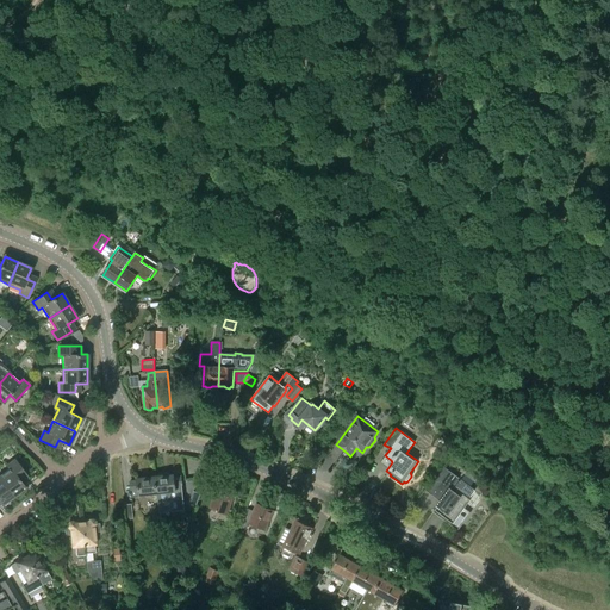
[(8,470),(0,475),(0,479),(13,497),(25,487),(18,478),(25,473),(14,460),(6,466),(8,470)]
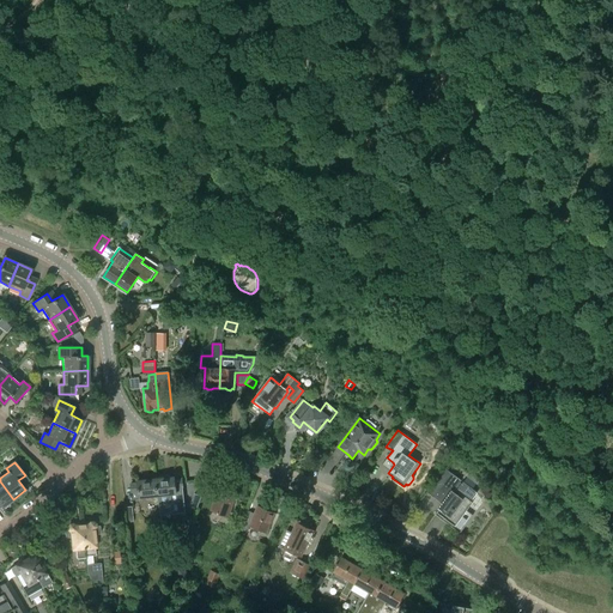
[(442,481),(449,472),(444,468),(437,478),(442,481)]
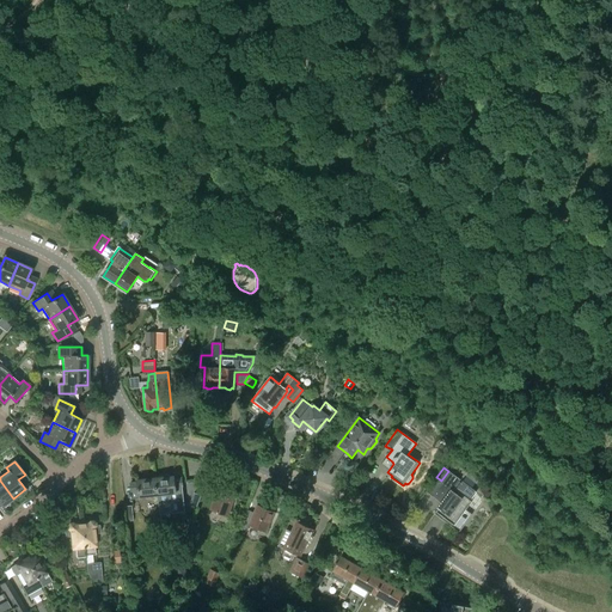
[(470,500),(477,491),(451,472),(433,496),(442,503),(434,514),(459,532),(472,515),(466,509),(472,501),(470,500)]
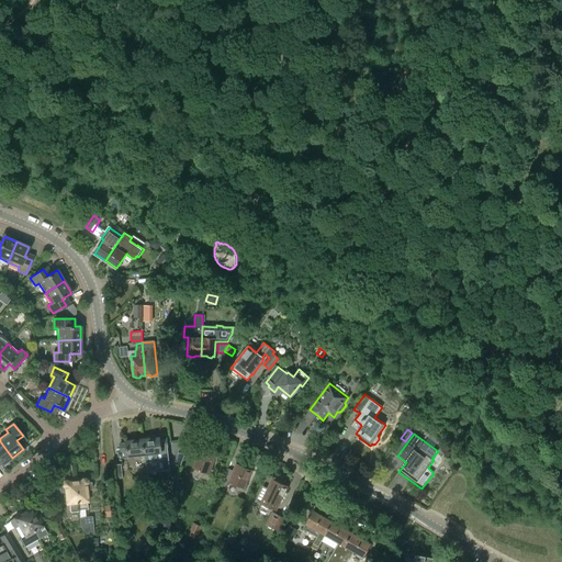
[(143,439),(145,454),(146,463),(169,460),(167,439),(160,439),(160,438),(152,438),(149,437),(146,438),(144,439),(143,439)]
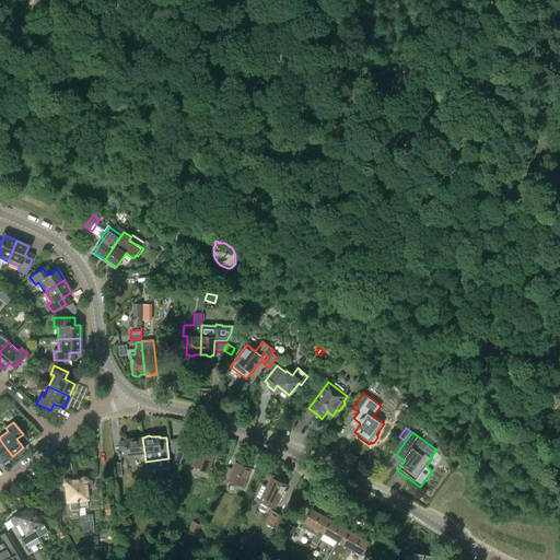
[(121,455),(144,453),(142,438),(126,440),(126,442),(119,443),(121,455)]
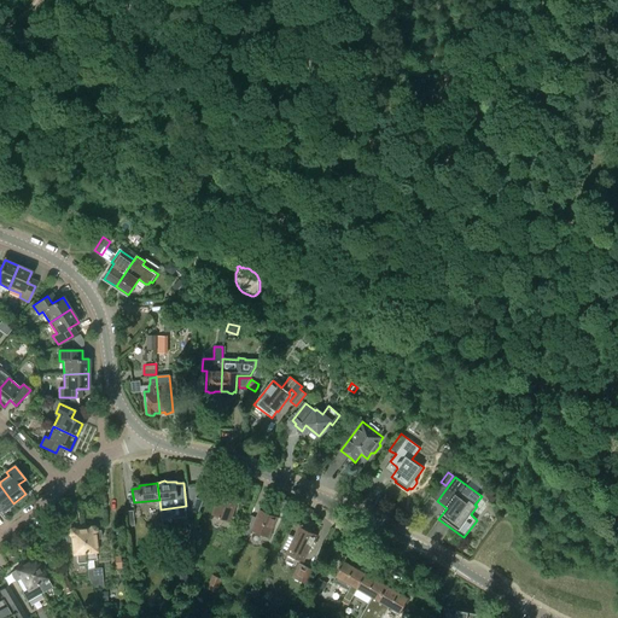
[(13,503),(0,485),(0,509),(1,512),(13,503)]
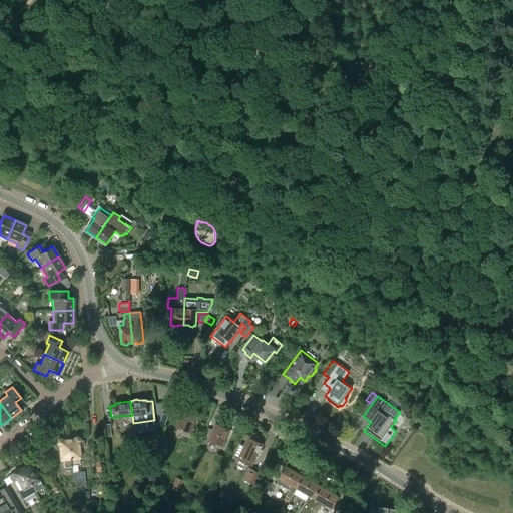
[(176,427),(190,433),(197,416),(182,410),(176,427)]
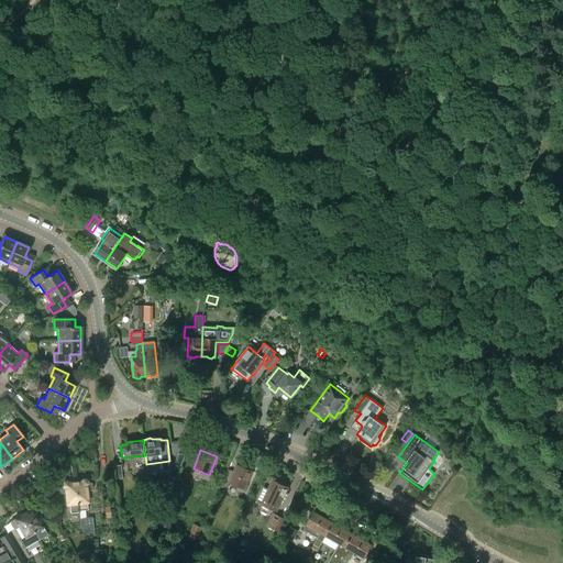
[(175,464),(180,466),(185,456),(179,454),(175,464)]
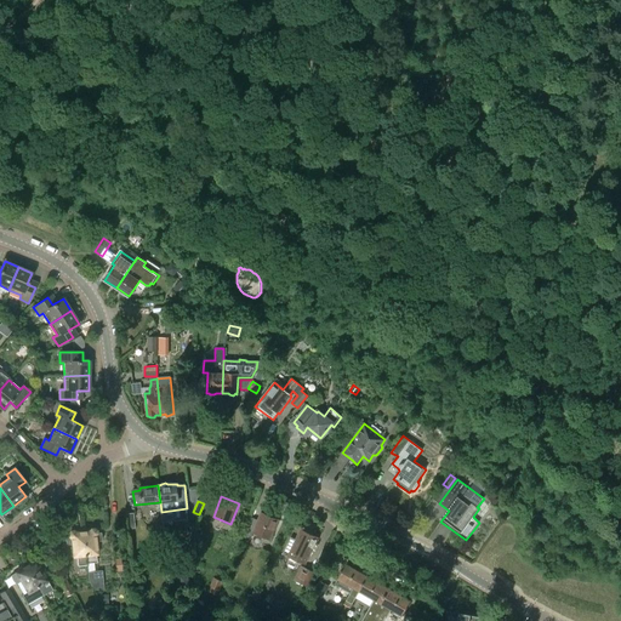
[(243,536),(250,540),(254,533),(271,540),(279,519),(261,512),(258,520),(251,518),(243,536)]
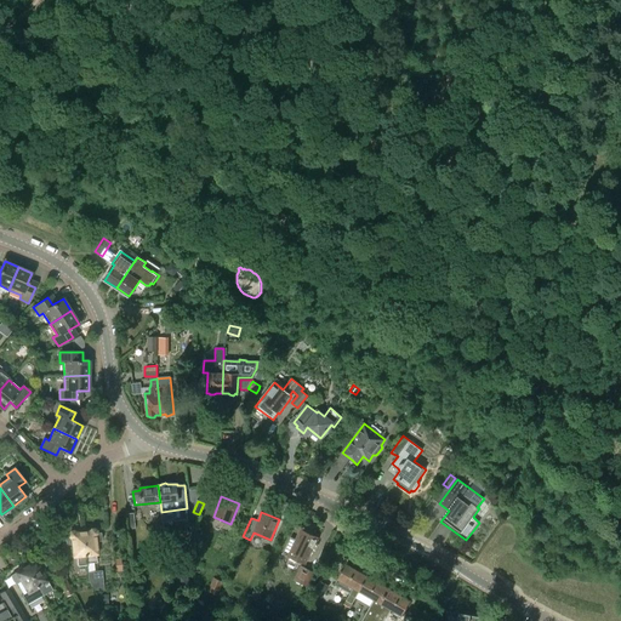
[(89,531),(83,533),(86,567),(87,576),(93,591),(104,590),(102,571),(95,571),(93,563),(96,563),(96,554),(97,554),(96,541),(102,541),(101,533),(97,533),(96,530),(93,529),(91,529),(89,531)]
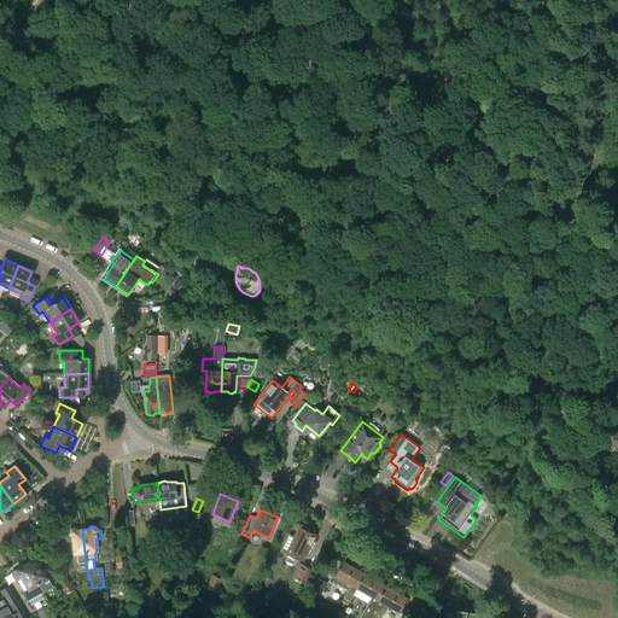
[(304,561),(307,554),(316,535),(299,528),(295,538),(290,536),(283,551),(304,561)]
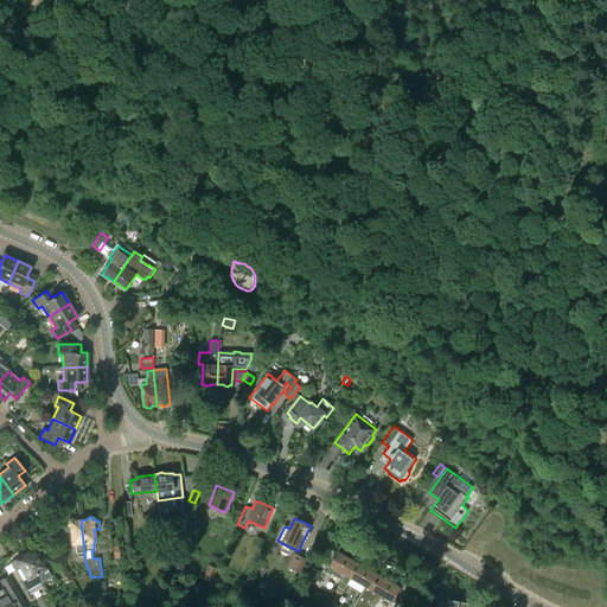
[(68,524),(63,525),(64,532),(70,532),(71,544),(75,544),(76,555),(84,554),(81,521),(74,521),(71,519),(69,519),(66,522),(68,524)]
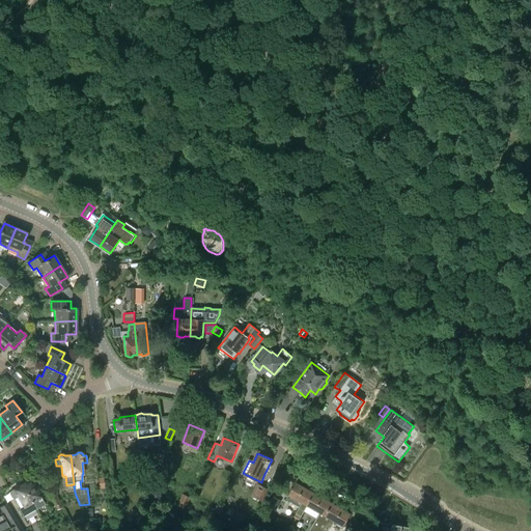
[(24,482),(22,484),(36,509),(45,504),(40,497),(39,495),(40,493),(39,491),(37,491),(35,486),(39,484),(35,477),(31,479),(30,479),(28,480),(26,480),(24,481),(24,482)]
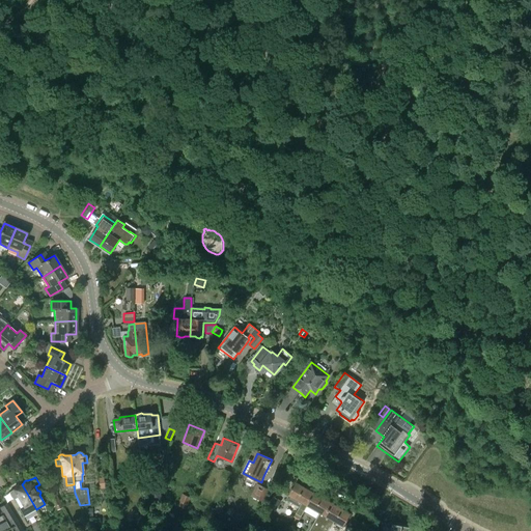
[(296,482),(286,499),(300,507),(297,513),(299,515),(301,516),(307,505),(314,493),(312,492),(313,491),(309,488),(309,490),(296,482)]
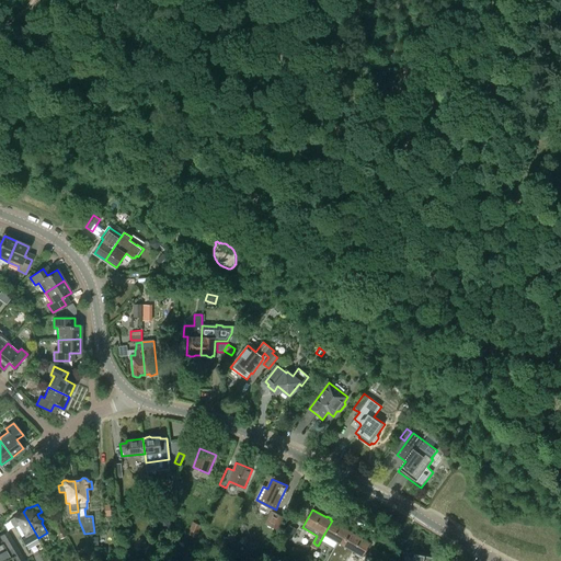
[(38,538),(23,512),(21,513),(19,512),(16,514),(16,515),(14,517),(10,521),(14,528),(15,527),(21,537),(20,538),(25,547),(38,538)]
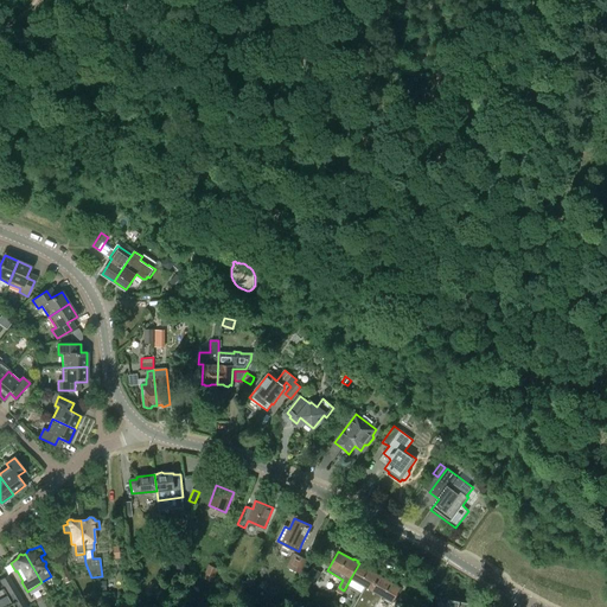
[(289,567),(300,573),(306,560),(295,555),(289,567)]
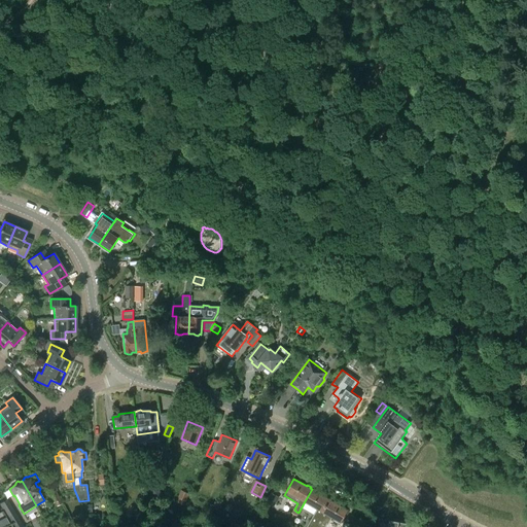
[(156,485),(149,490),(155,500),(164,494),(156,485)]
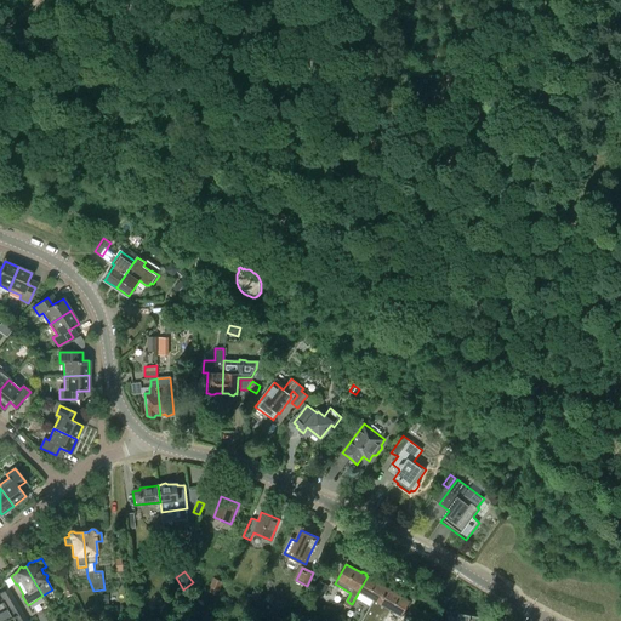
[(56,577),(63,593),(64,592),(67,597),(73,594),(63,574),(56,577)]
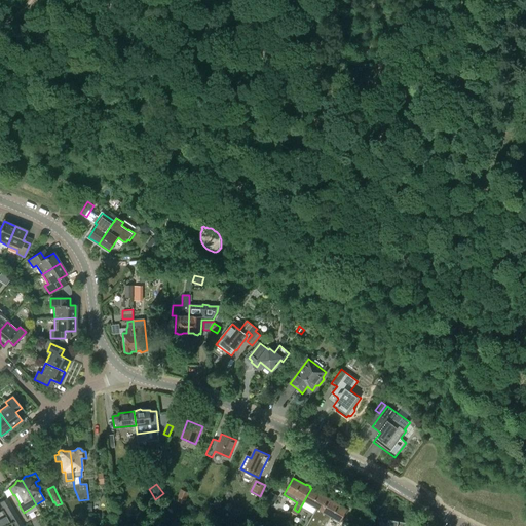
[(182,488),(177,501),(184,504),(189,491),(182,488)]
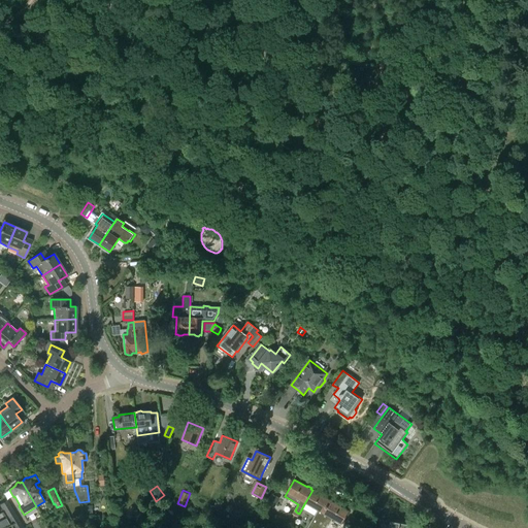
[(319,509),(307,527),(317,527),(319,525),(318,524),(319,521),(324,513),(330,500),(329,499),(329,498),(326,496),(325,497),(312,490),(305,502),(319,509)]
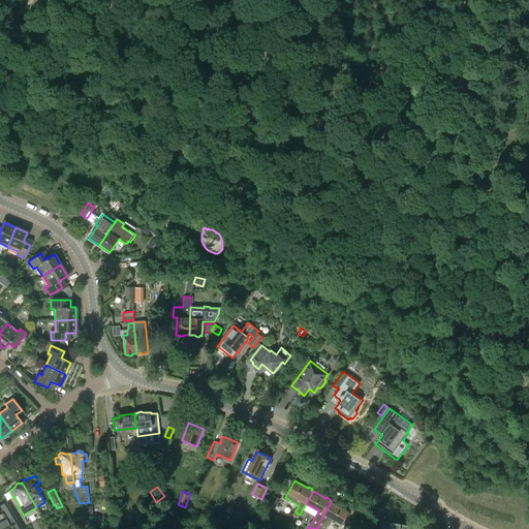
[(331,501),(324,514),(329,517),(342,524),(349,511),(337,504),(337,503),(334,501),(333,502),(331,501)]
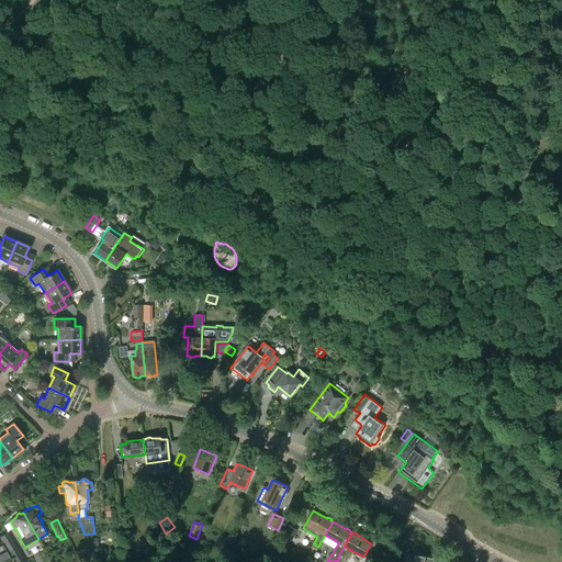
[(10,551),(15,548),(8,535),(3,535),(0,537),(10,551)]
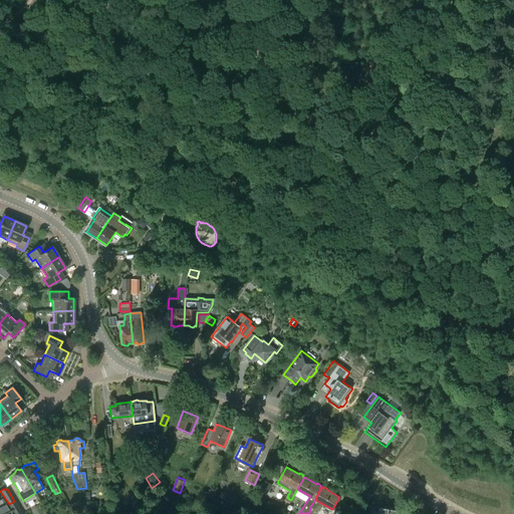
[(210,494),(204,492),(200,501),(206,504),(210,494)]
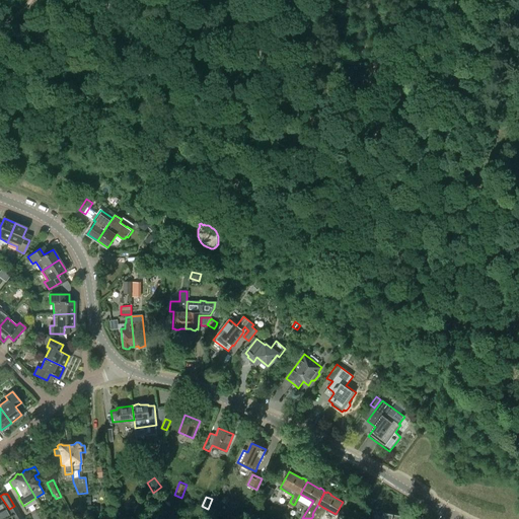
[(137,507),(134,501),(126,505),(125,506),(128,511),(129,511),(137,507)]
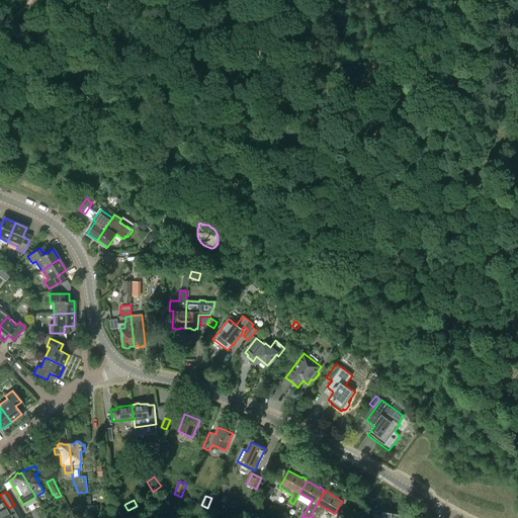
[(87,502),(82,503),(86,512),(91,510),(87,502)]
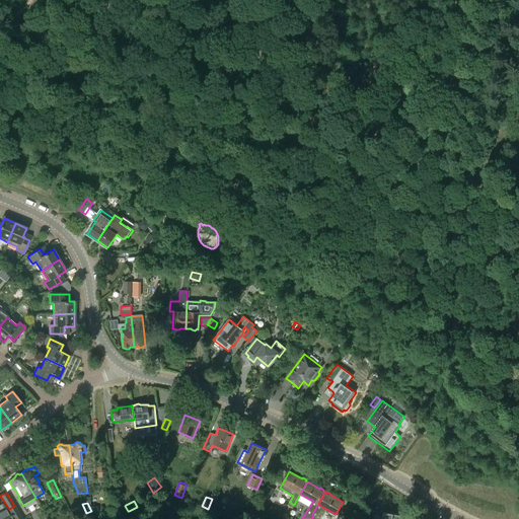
[(221,512),(212,508),(209,513),(218,518),(221,512)]
